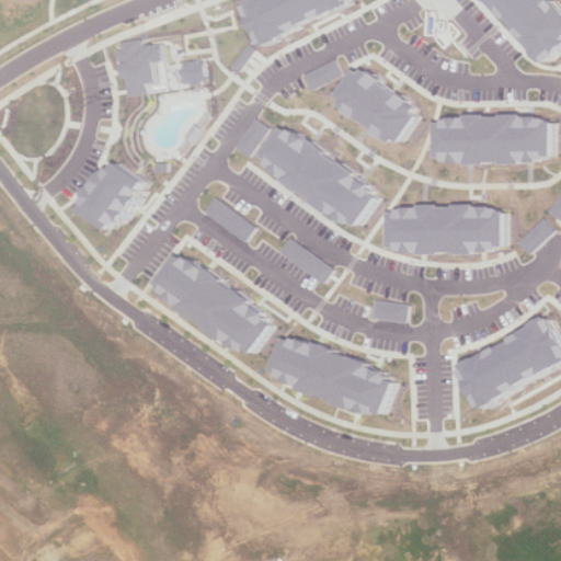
[(239,0),(256,44),(354,3),(352,0),(239,0)]
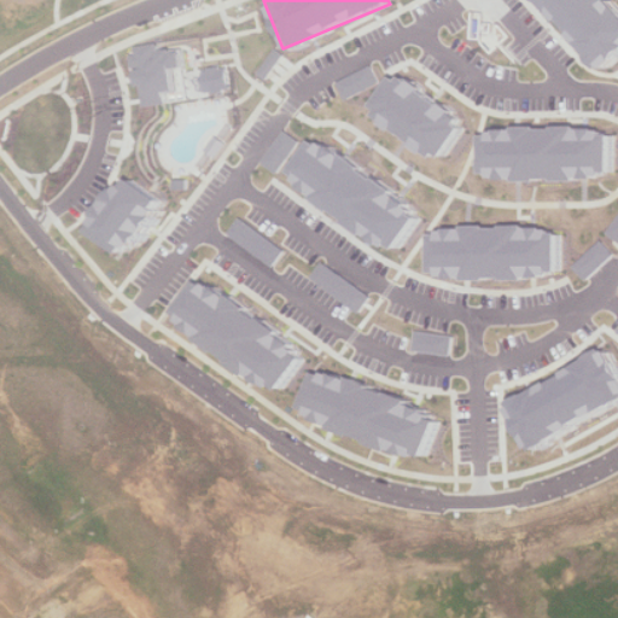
[(538,0),(604,70),(617,56),(617,9),(610,0),(538,0)]
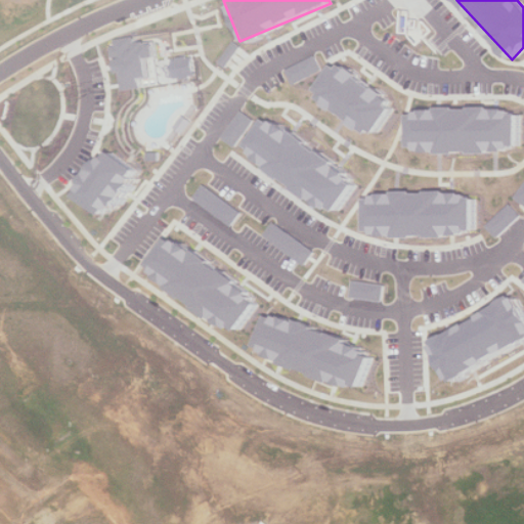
[(119,90),(139,87),(138,77),(153,75),(147,41),(132,43),(131,36),(108,39),(111,57),(115,56),(119,90)]
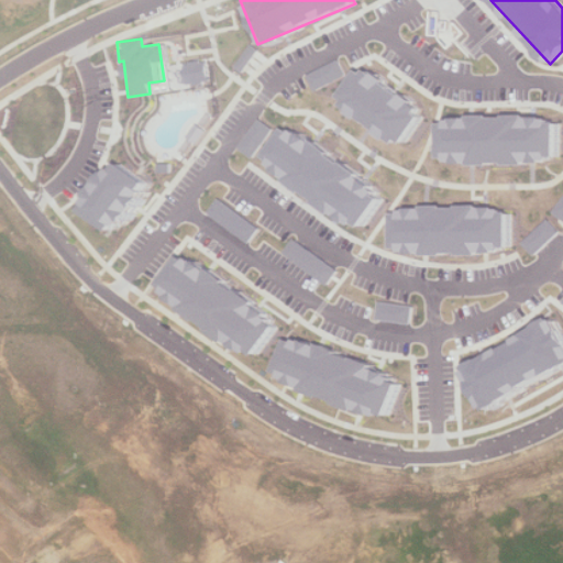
[(252,48),(243,43),(229,67),(238,73),(252,48)]
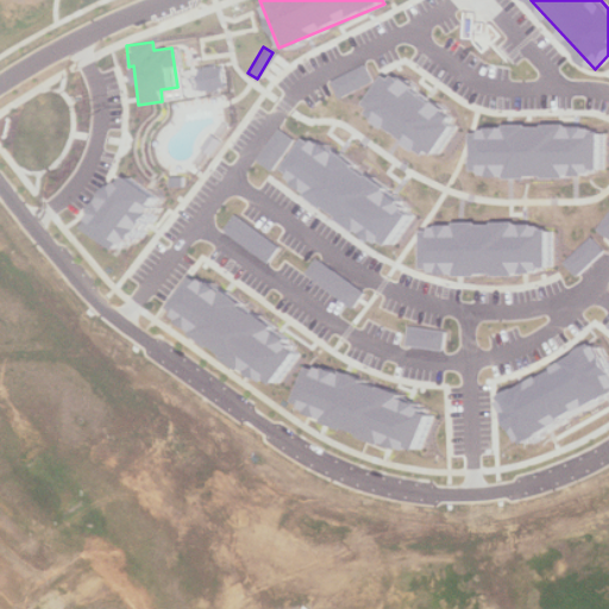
[(217,64),(192,69),(195,92),(220,88),(217,64)]
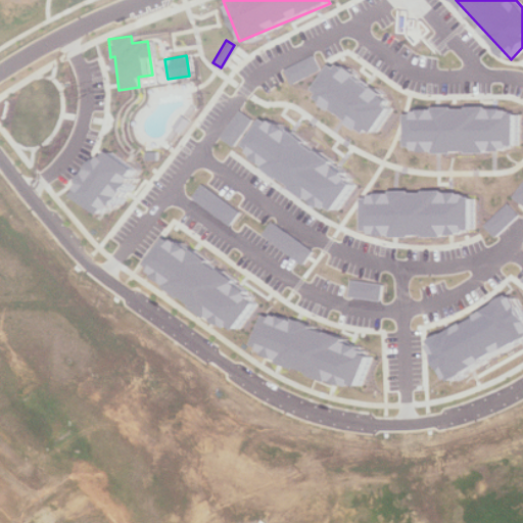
[(286,84),(317,70),(311,55),(280,67),(286,84)]
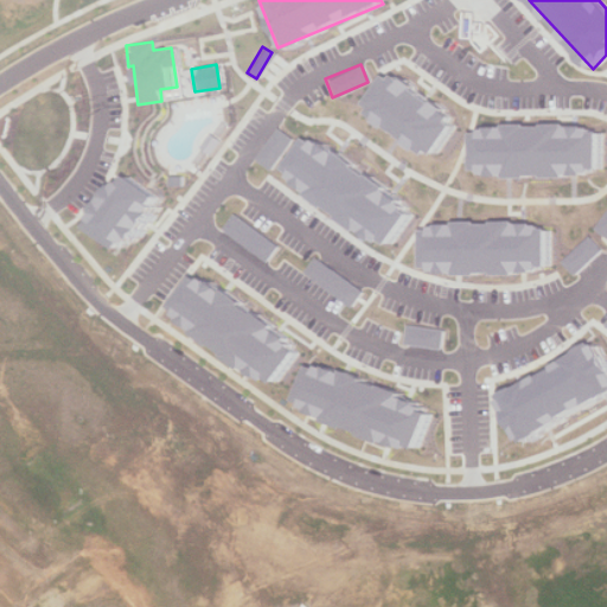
[(433,158),(458,117),(384,71),(359,110),(433,158)]
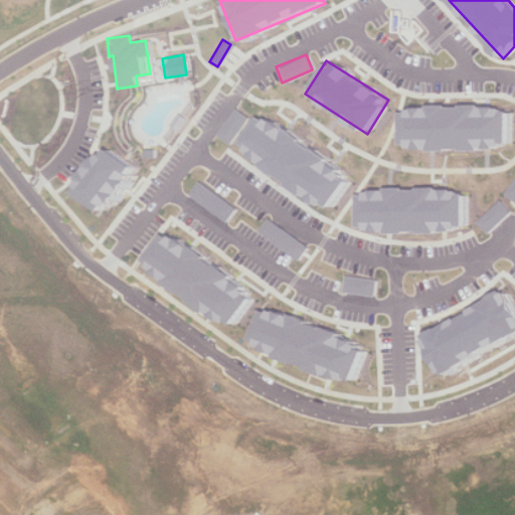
[(400,107),(400,148),(512,148),(512,107),(400,107)]
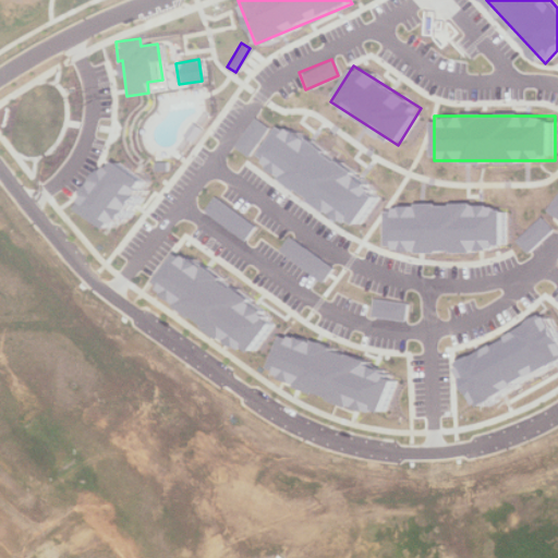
[(230,146),(245,156),(266,128),(251,117),(230,146)]
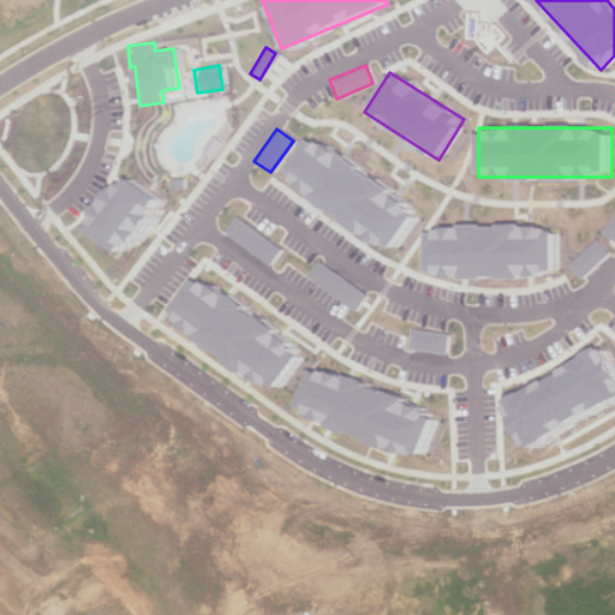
[(281,181),(396,248),(421,204),(306,138),(281,181)]
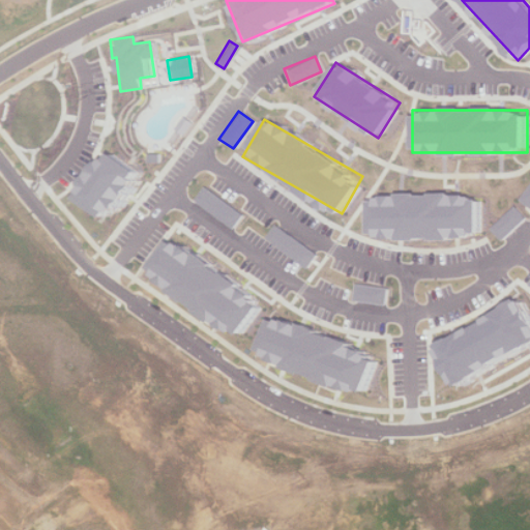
[(144,173),(112,151),(80,197),(113,219),(144,173)]
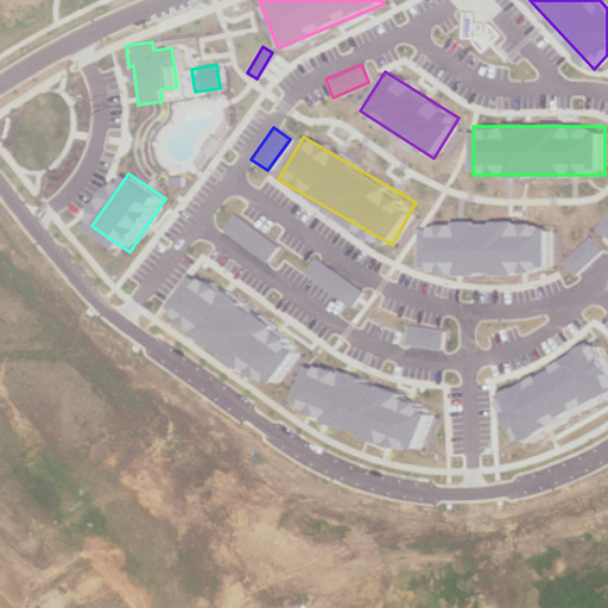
[(266,263),(278,246),(232,213),(221,229),(266,263)]
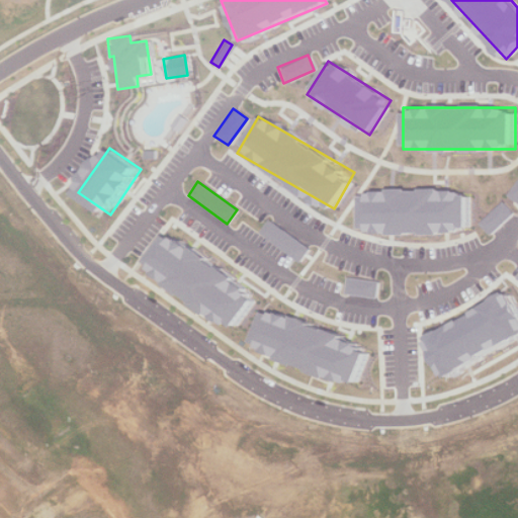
[(471,231),(470,189),(358,191),(359,234),(471,231)]
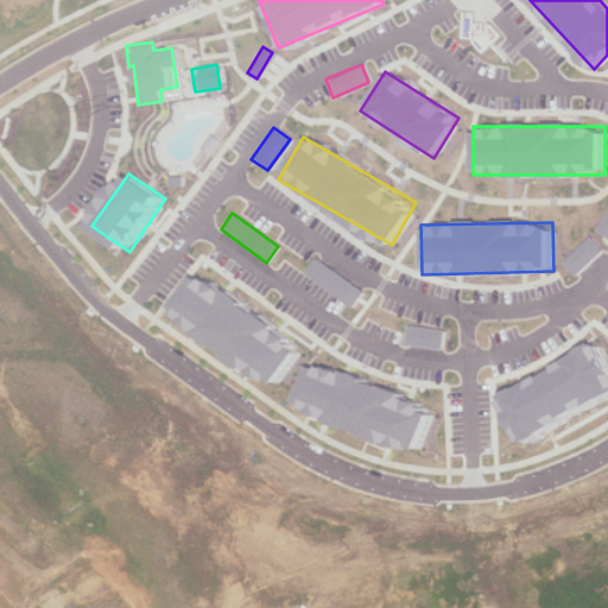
[(564,261),(577,276),(606,249),(593,235),(564,261)]
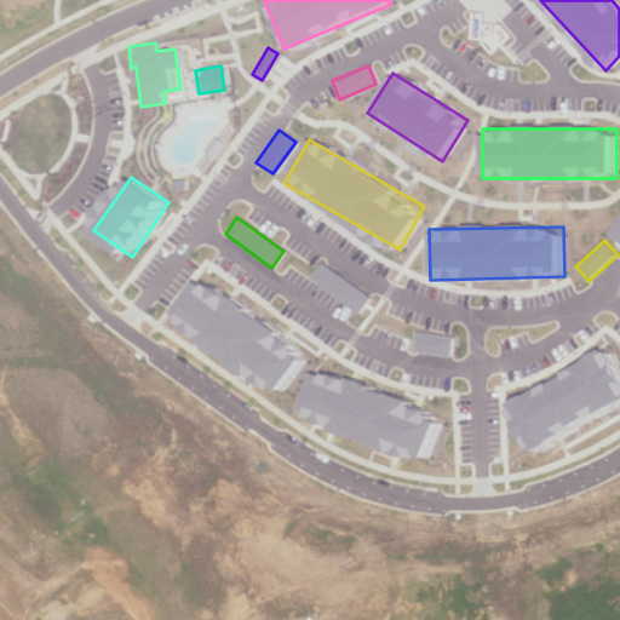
[(359,311),(369,294),(316,264),(306,281),(359,311)]
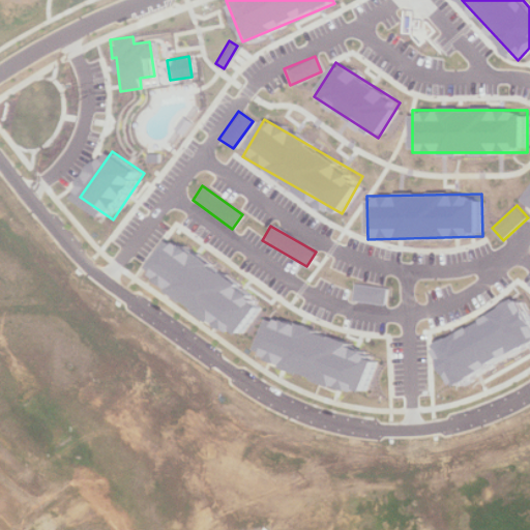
[(243,336),(266,300),(170,238),(147,274),(243,336)]
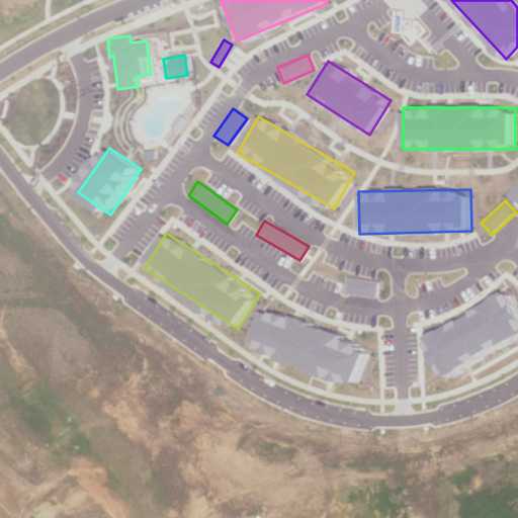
[(375,296),(376,280),(344,277),(343,294),(375,296)]
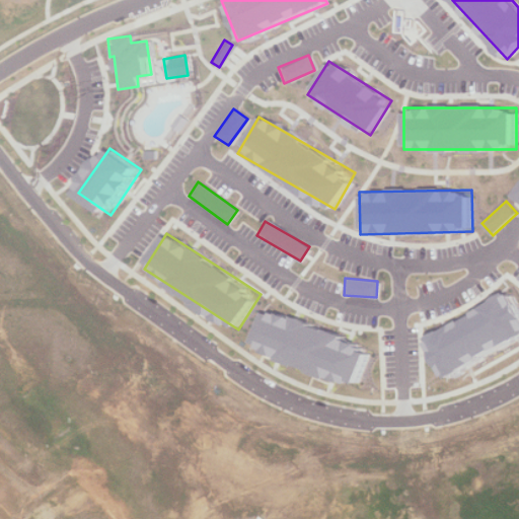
[(429,337),(448,376),(518,341),(518,300),(516,294),(429,337)]
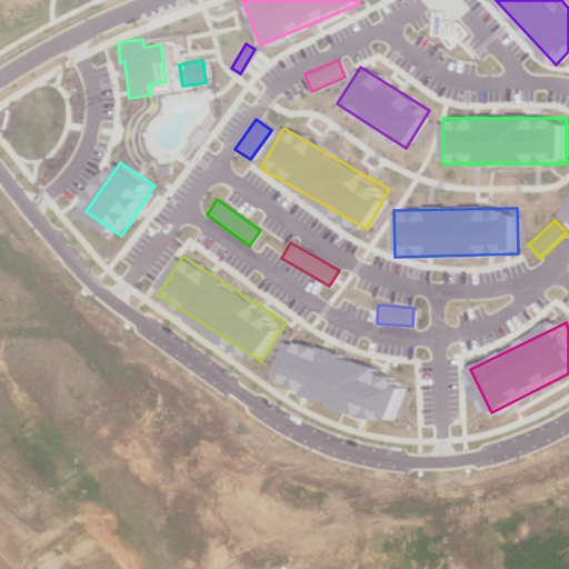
[(392,423),(408,379),(291,339),(276,382),(392,423)]
